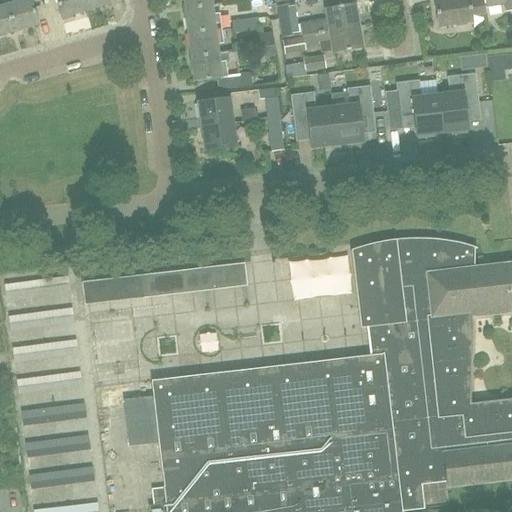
[(7,6),(14,31),(38,24),(31,0),(15,0),(16,3),(7,6)]
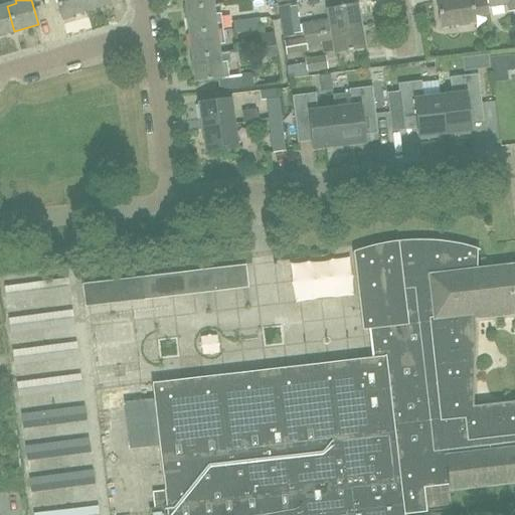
[(87,11),(82,0),(55,0),(61,18),(87,11)]
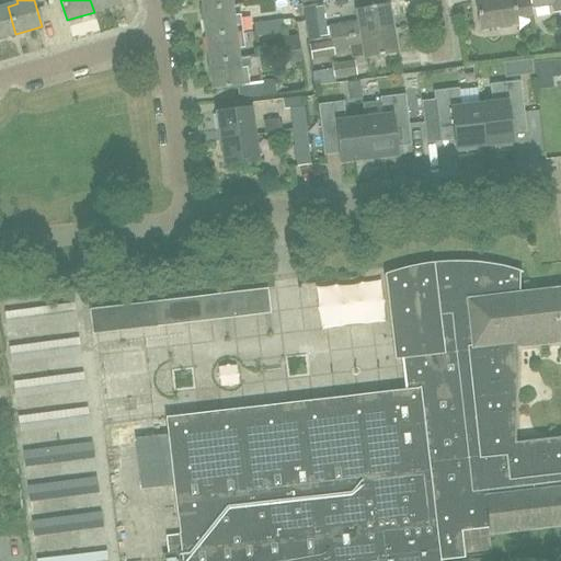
[(90,0),(94,12),(121,4),(119,0),(90,0)]
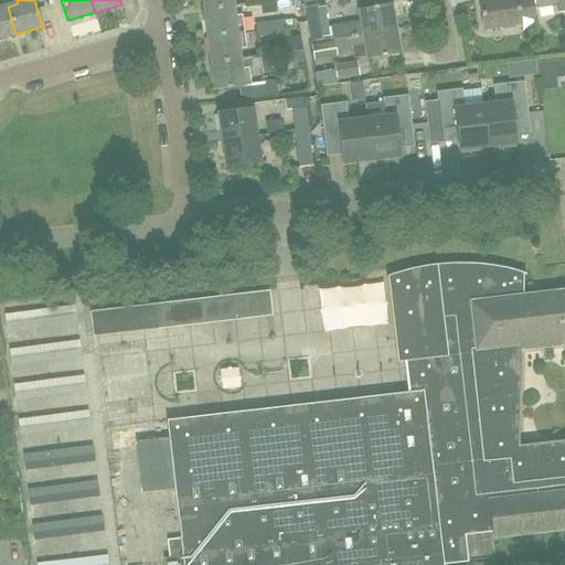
[(203,0),(204,10),(234,7),(233,0),(203,0)]
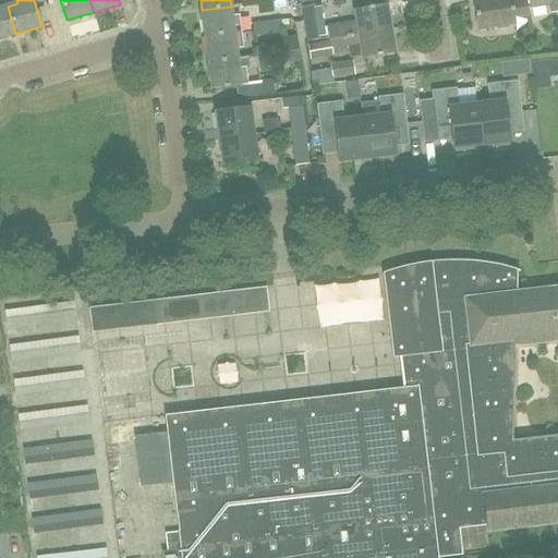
[(508,28),(508,25),(513,24),(512,17),(528,15),(525,0),(510,2),(510,0),(481,0),(473,1),(477,29),(496,27),(496,29),(508,28)]
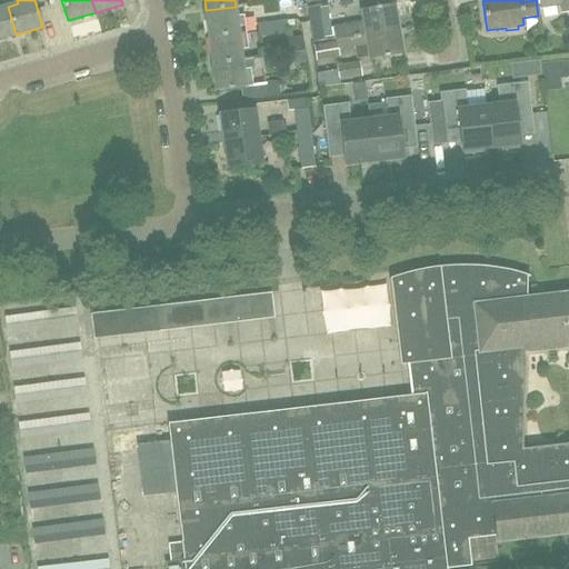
[(327,6),(308,9),(313,43),(332,40),(327,6)]
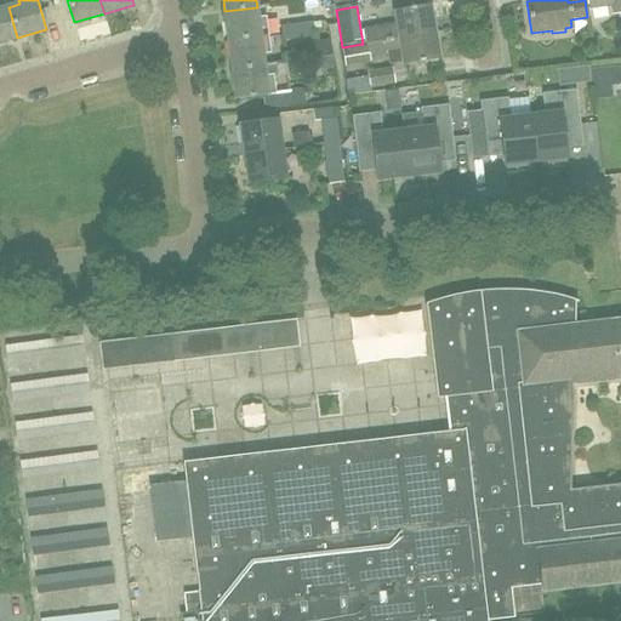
[(365,32),(368,45),(434,34),(429,6),(394,12),(396,28),(385,30),(385,28),(365,32)]
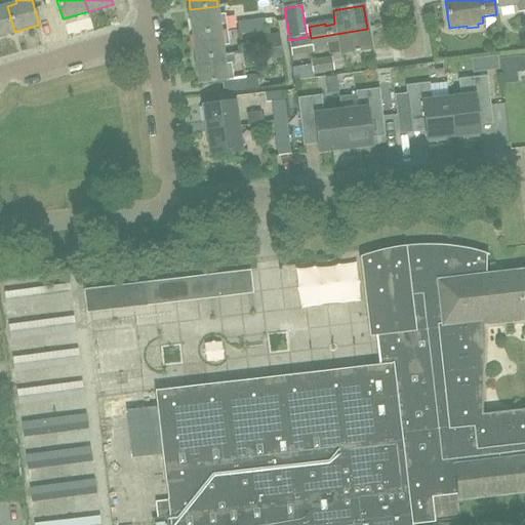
[(0,36),(14,32),(7,6),(0,7),(0,36)]
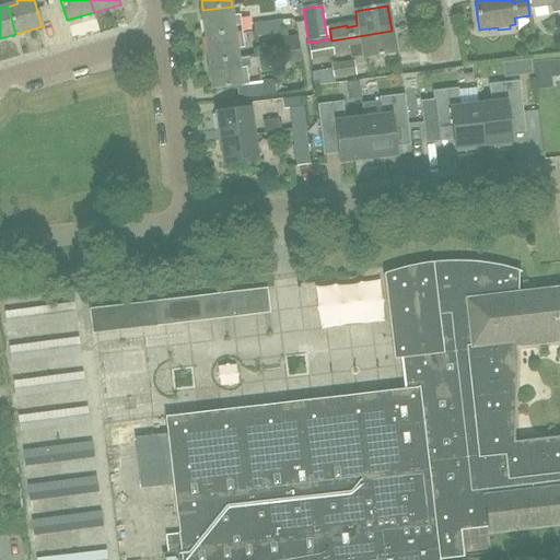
[(232,7),(202,10),(206,37),(241,33),(240,18),(234,18),(232,7)]
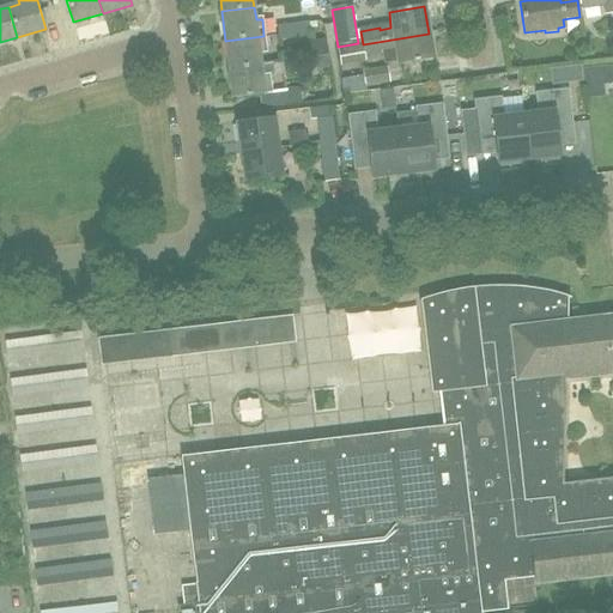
[(279,41),(310,37),(309,23),(277,26),(279,41)]
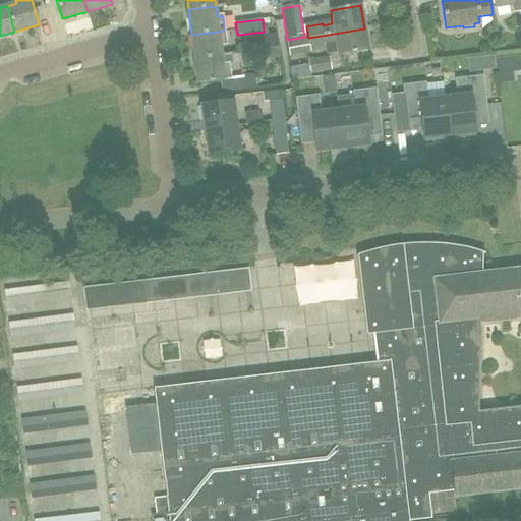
[(310,49),(326,46),(328,54),(339,52),(339,56),(368,50),(364,29),(308,38),(308,40),(288,43),(290,56),(310,53),(310,49)]
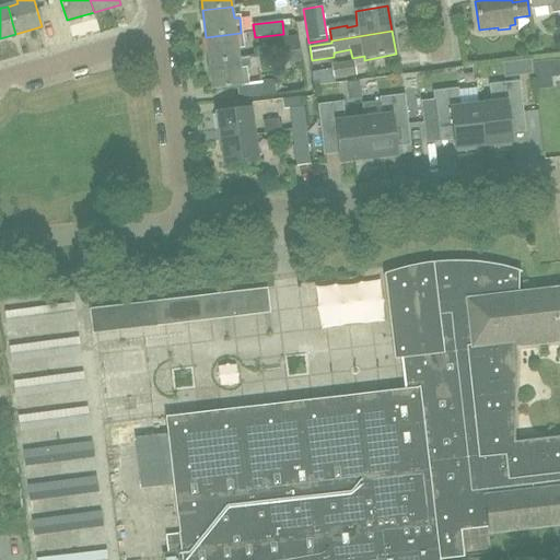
[(241,33),(206,37),(209,63),(238,60),(237,48),(243,47),(241,33)]
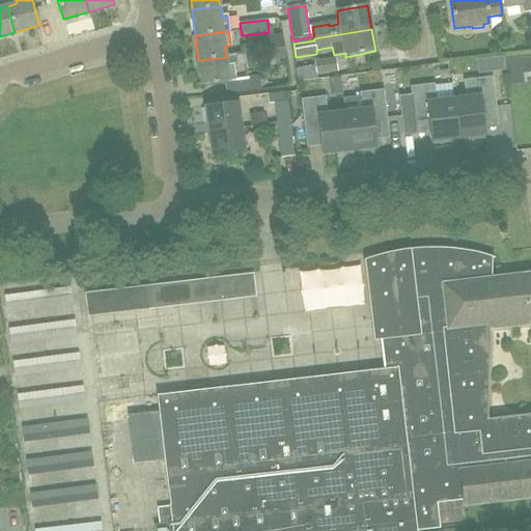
[(201,86),(225,83),(230,83),(230,81),(234,81),(233,65),(227,65),(226,57),(198,60),(201,86)]
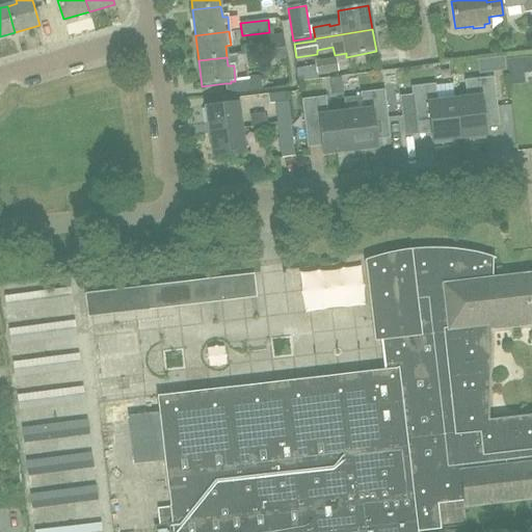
[(318,75),(339,72),(336,58),(315,61),(318,75)]
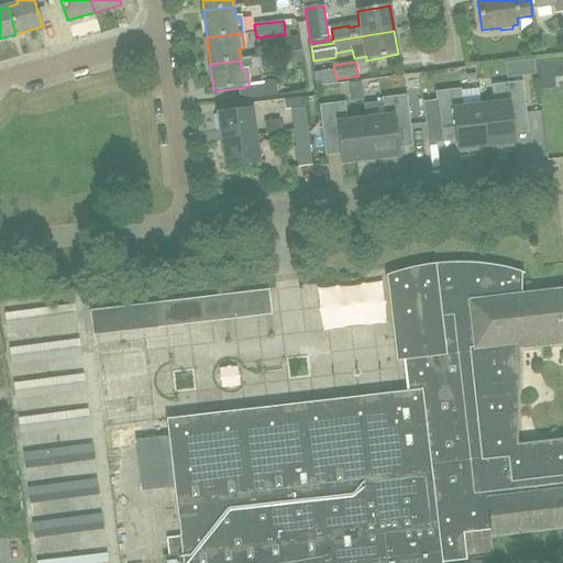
[(562,77),(544,78),(545,89),(562,88),(562,77)]
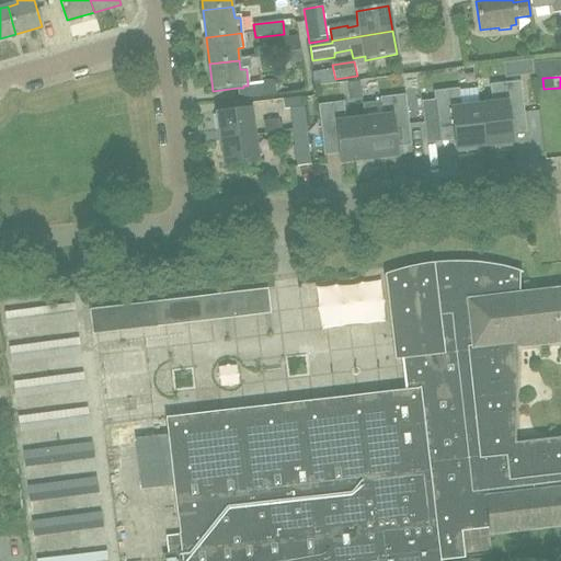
[(261,82),(262,96),(275,95),(274,80),(261,82)]
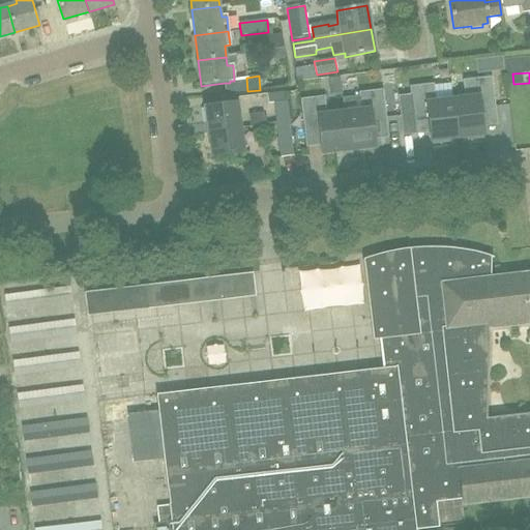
[(483,135),(480,109),(495,107),(492,77),(463,81),(465,99),(452,100),(457,138),(467,137),(467,141),(483,139),(482,135),(483,135)]
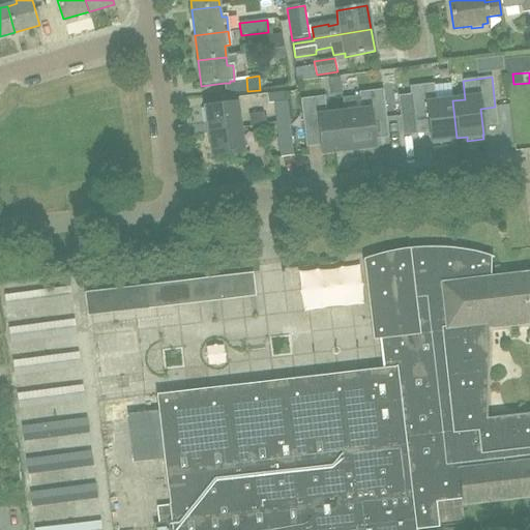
[(452,100),(436,102),(434,84),(409,87),(413,117),(428,115),(431,141),(432,141),(432,145),(448,143),(447,139),(457,138),(452,100)]
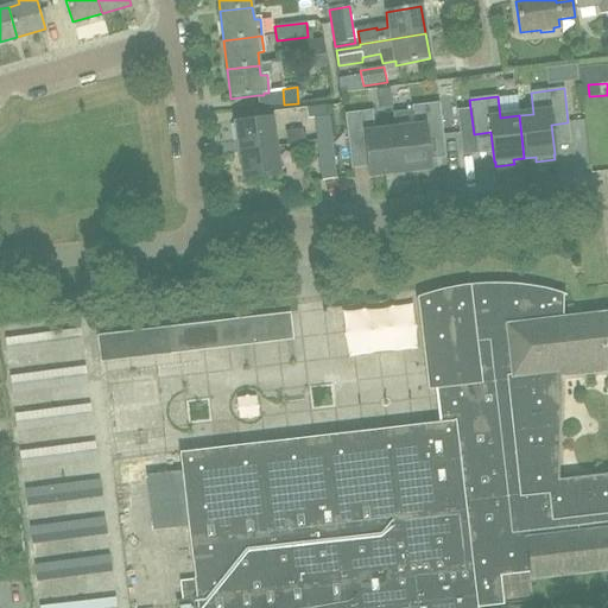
[(430,169),(426,139),(443,138),(439,103),(412,106),(415,127),(394,130),(399,172),(430,169)]
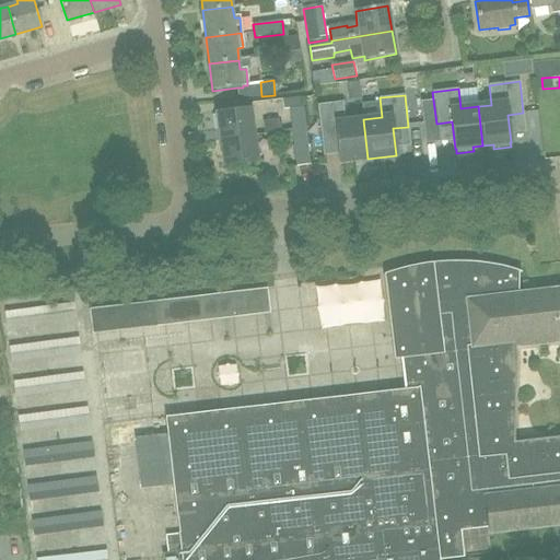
[(303,107),(301,96),(282,100),(283,109),(289,109),(292,132),(306,131),(303,107)]
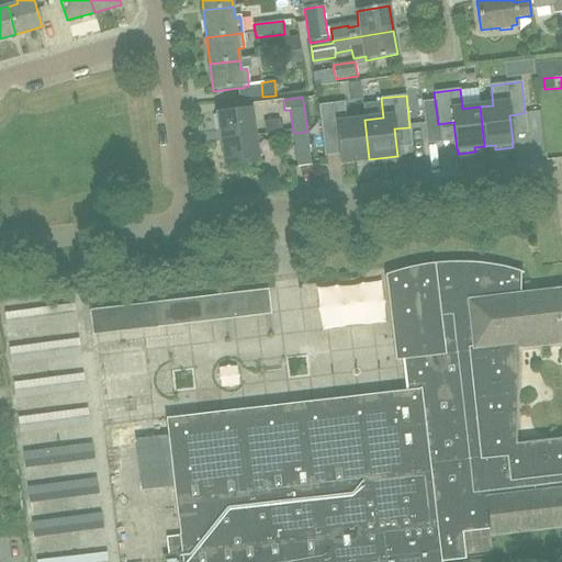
[(364,120),(347,122),(345,102),(318,105),(323,137),(338,135),(340,163),(369,159),(364,120)]
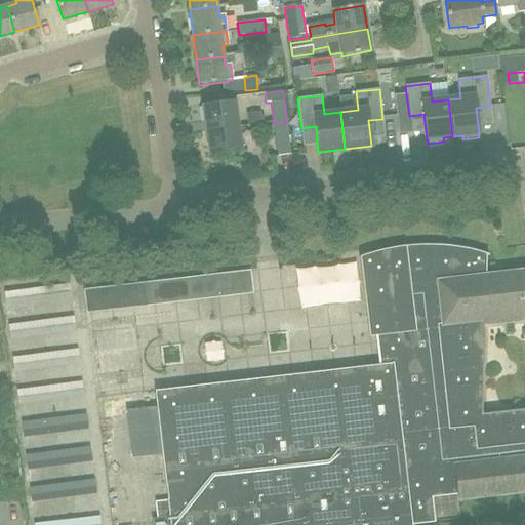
[(205,131),(239,126),(235,102),(202,106),(205,131)]
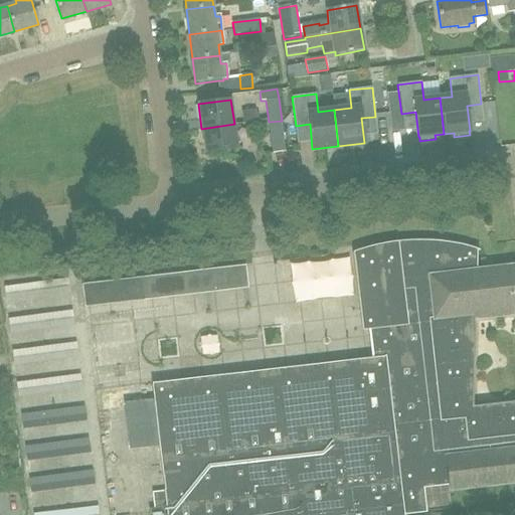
[(282,121),(269,122),(273,155),(285,153),(282,121)]
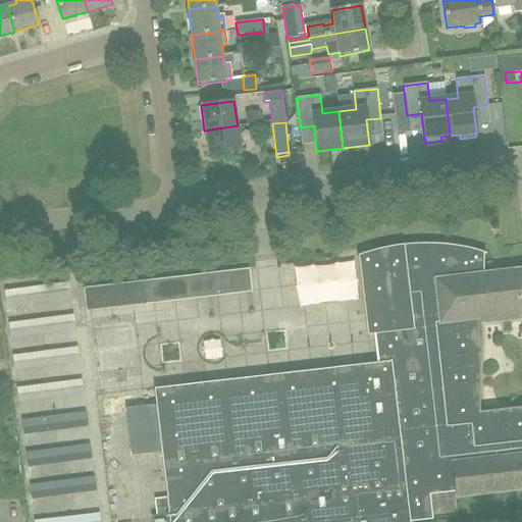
[(238,125),(204,131),(207,155),(241,150),(238,125)]
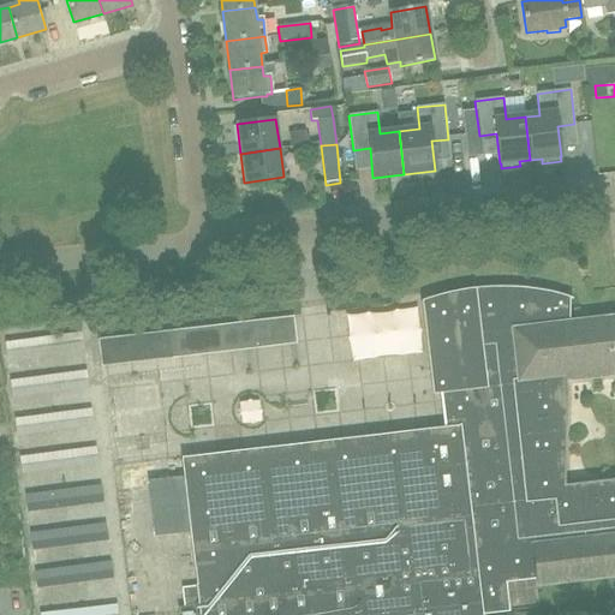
[(614,315),(571,321),(568,299),(572,300),(572,299),(544,292),(515,288),(487,288),(458,292),(429,299),(445,428),(180,458),(196,587),(183,589),(185,607),(197,605),(198,614),(481,614),(482,614),(508,611),(505,581),(537,578),(538,585),(614,575),(614,315)]
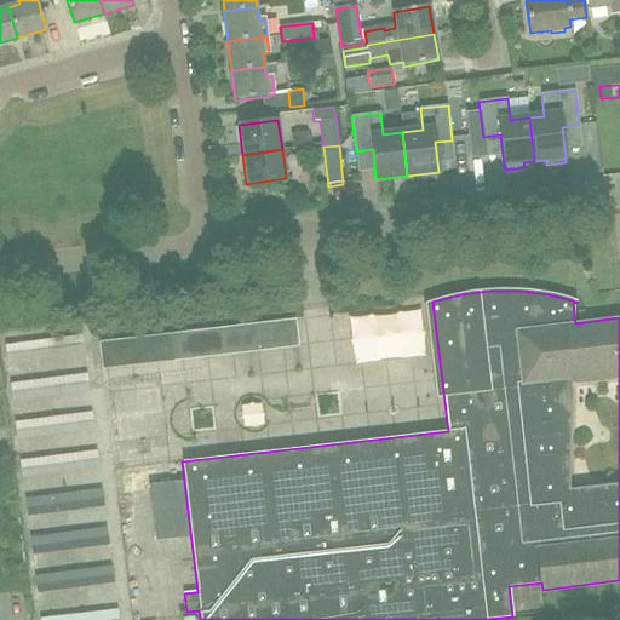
[(55,344),(7,343),(6,357),(55,357),(55,344)]
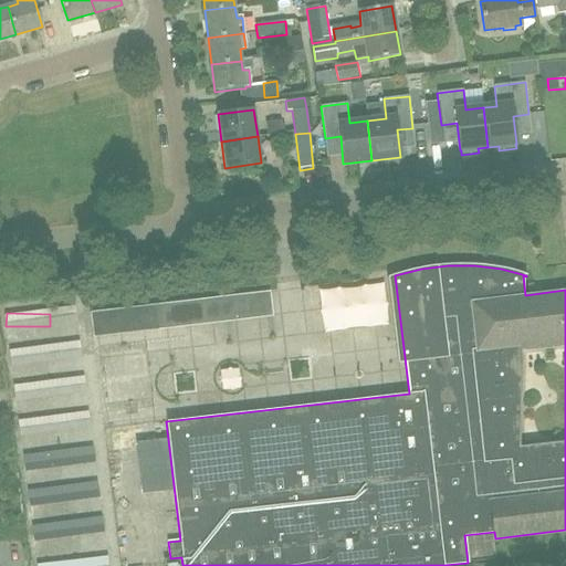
[(146,333),(147,315),(98,313),(97,329),(146,333)]
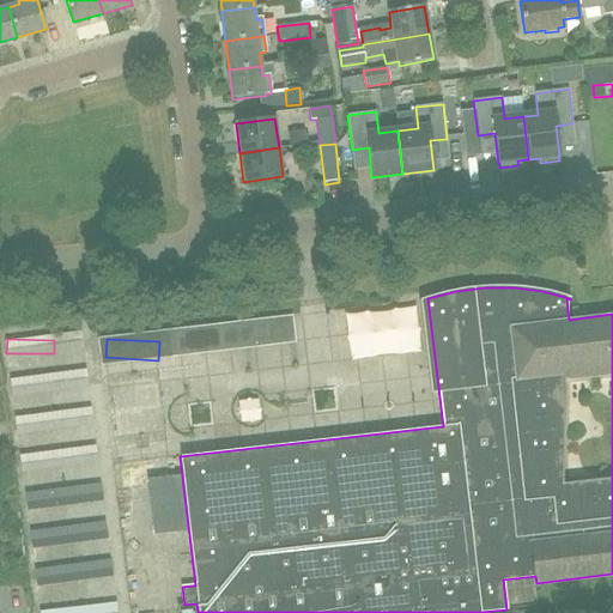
[(22,429),(97,426),(96,410),(20,413),(22,429)]
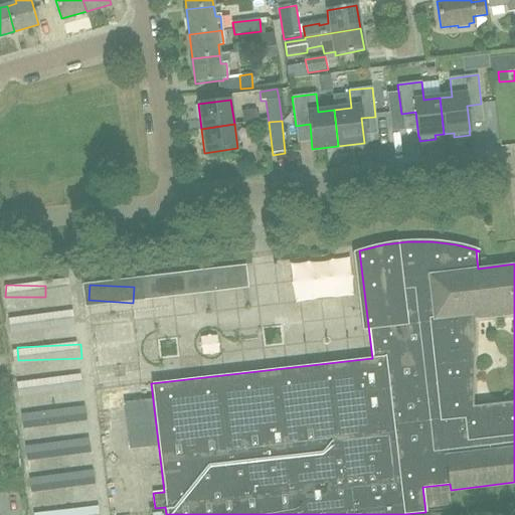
[(32,387),(33,398),(54,397),(53,386),(83,385),(83,375),(21,378),(21,387),(32,387)]
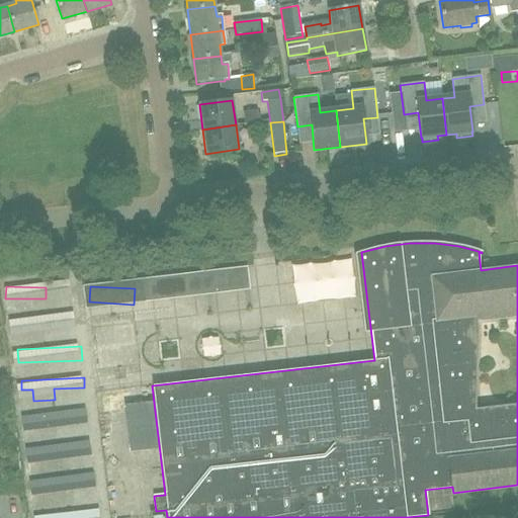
[(102,391),(103,412),(131,410),(130,389),(102,391)]
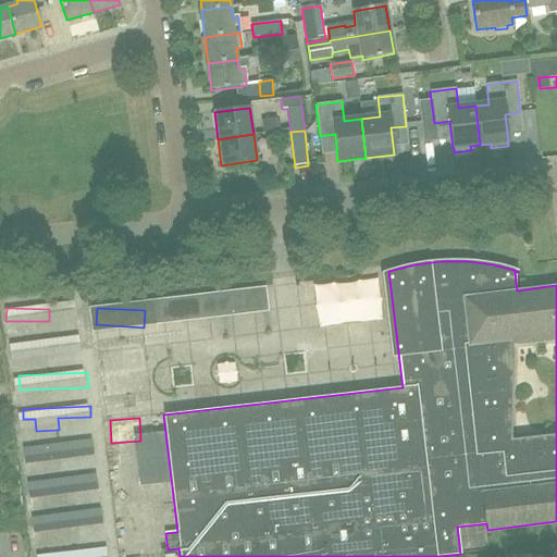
[(27,445),(28,460),(97,456),(96,442),(27,445)]
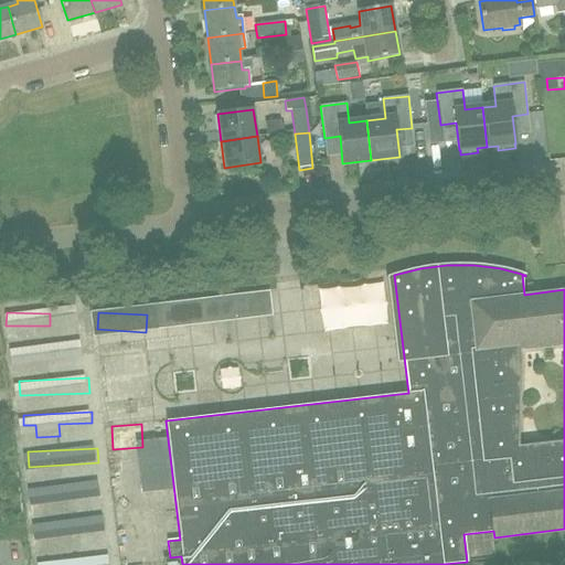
[(113,564),(112,555),(42,564),(113,564)]
